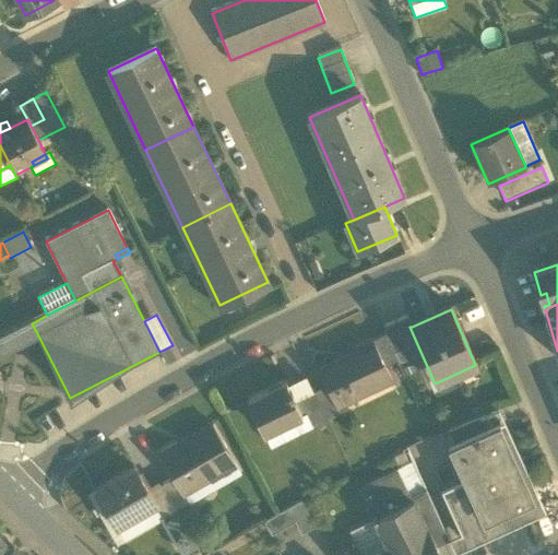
[(383,328),(387,335),(394,354),(410,347),(417,344),(410,327),(412,327),(407,317),(383,328)]
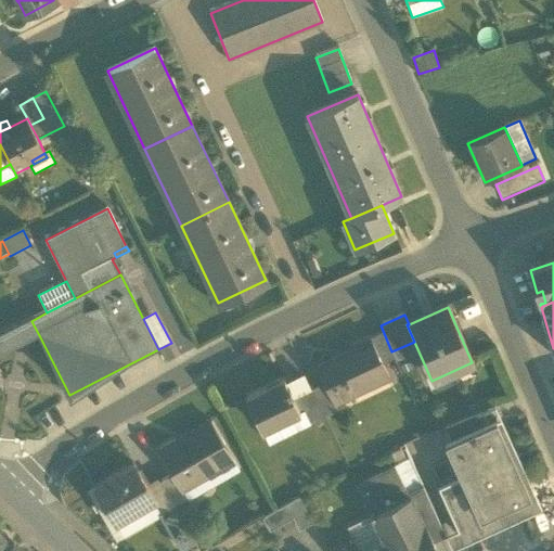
[(0,337),(0,355),(39,335),(31,321),(0,337)]
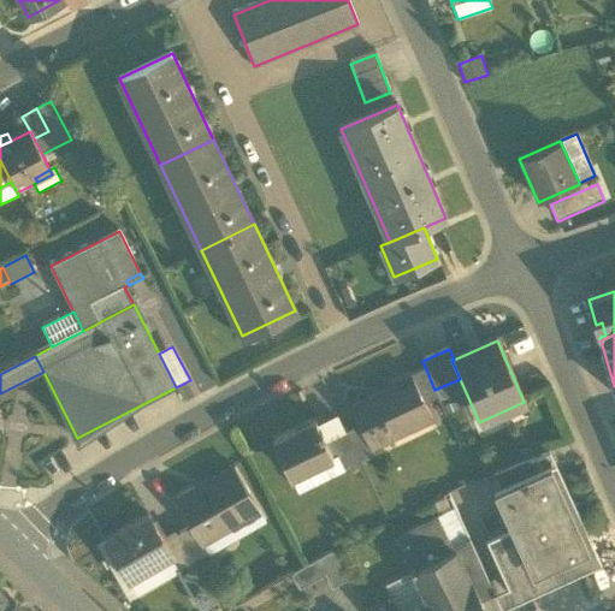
[(438,397),(435,390),(426,369),(412,377),(424,403),(438,397)]
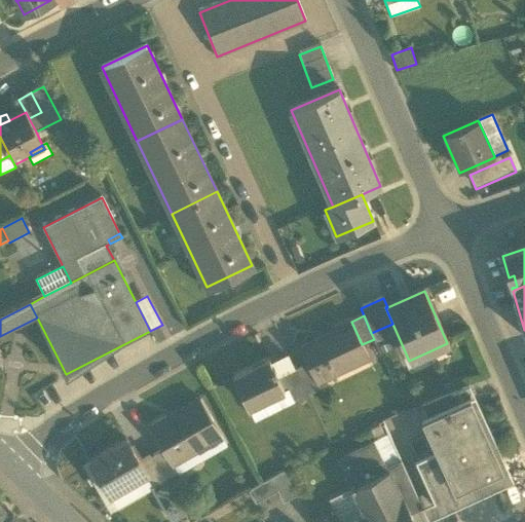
[(308,365),(317,384),(369,360),(362,344),(351,322),(350,321),(333,329),(335,334),(301,350),(308,365)]
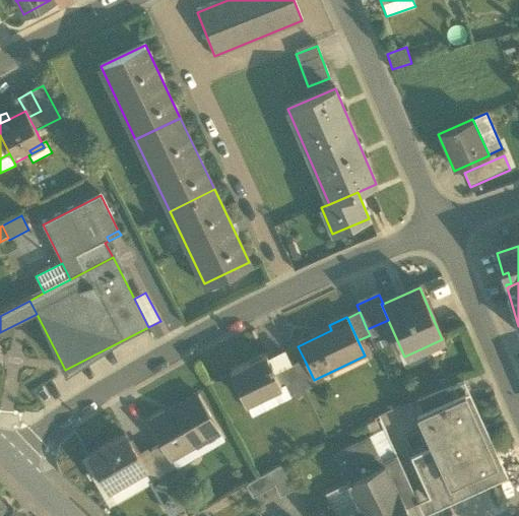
[(367,329),(370,335),(372,340),(386,334),(381,323),(367,329)]
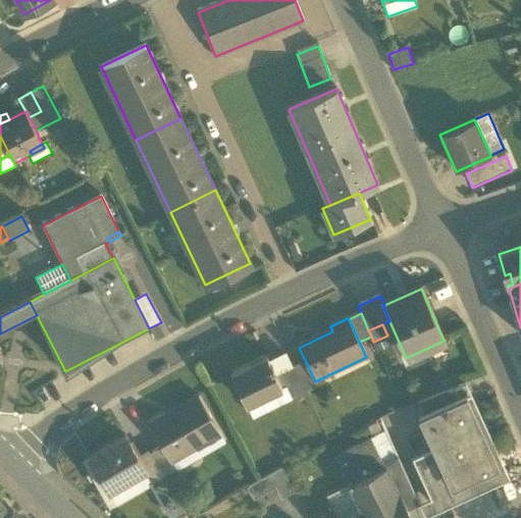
[(285,353),(270,360),(277,375),(281,373),(293,368),(285,353)]
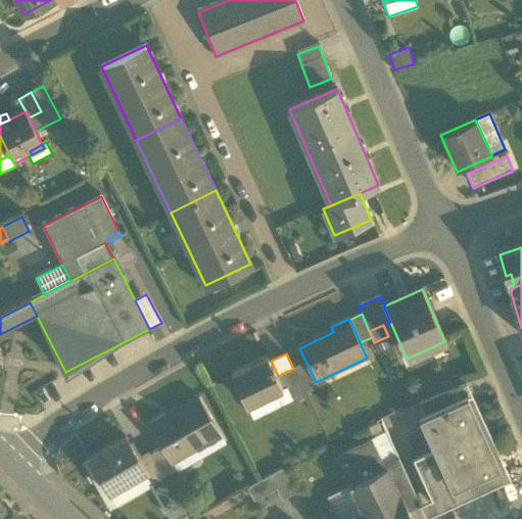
[(232,375),(247,407),(284,389),(278,376),(271,361),(269,358),(232,375)]
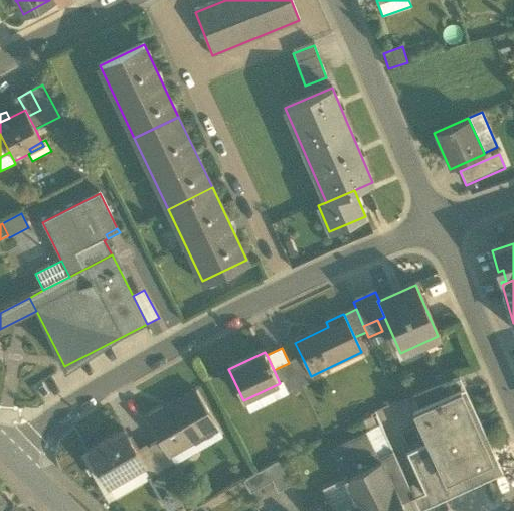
[(302,357),(289,363),(301,387),(313,381),(311,376),(302,357)]
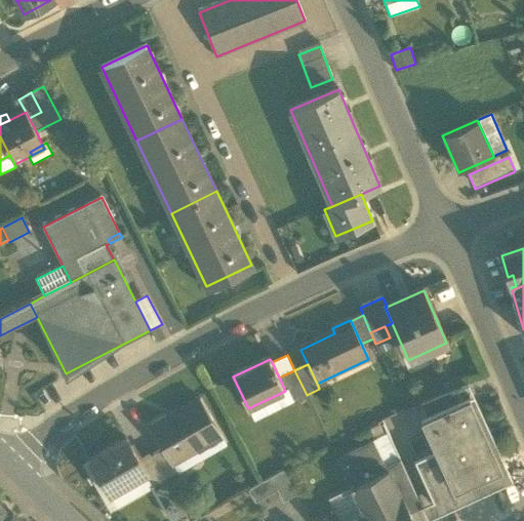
[(295,401),(307,395),(294,370),(283,375),(295,401)]
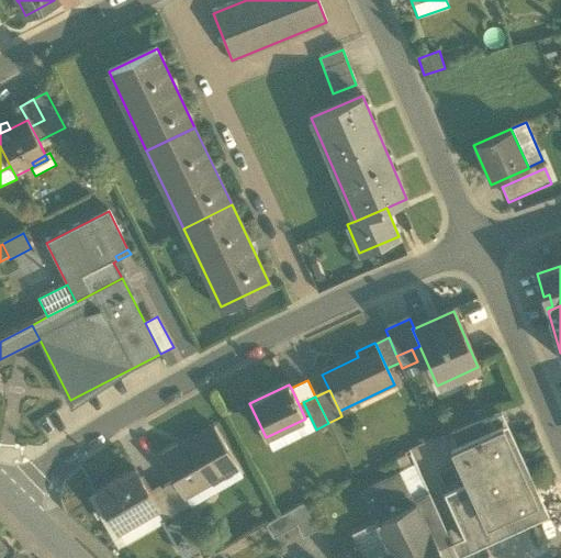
[(305,419),(266,437),(271,450),(316,430),(303,402),(299,404),(305,419)]
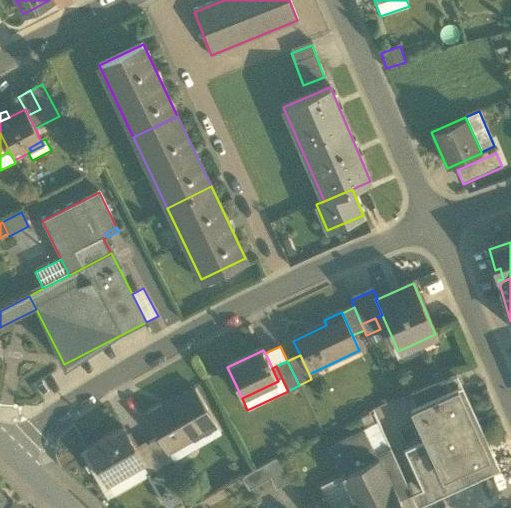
[(410,395),(416,408),(450,393),(445,381),(410,395)]
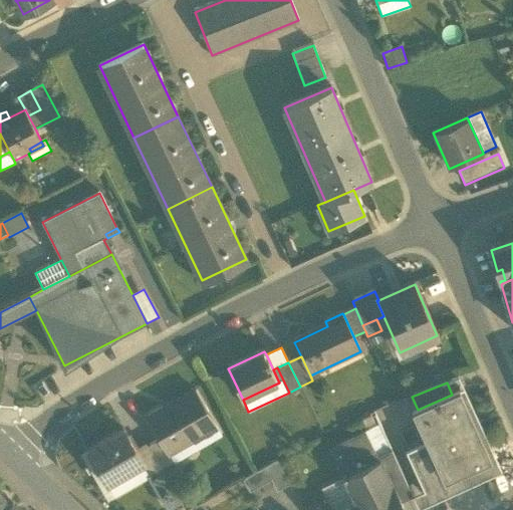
[(428,501),(425,493),(414,498),(419,509),(421,509),(500,473),(463,390),(459,392),(490,459),(477,465),(482,476),(428,501)]
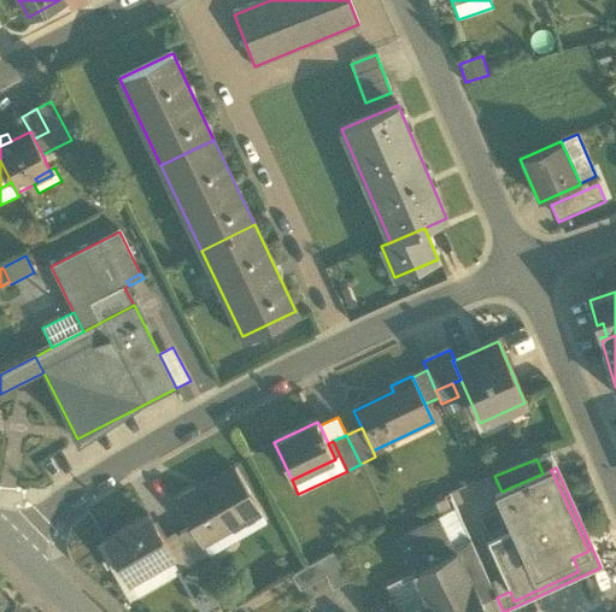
[(510,592),(514,601),(579,571),(573,558),(588,551),(551,470),(543,474),(502,492),(517,529),(511,531),(487,542),(510,592)]
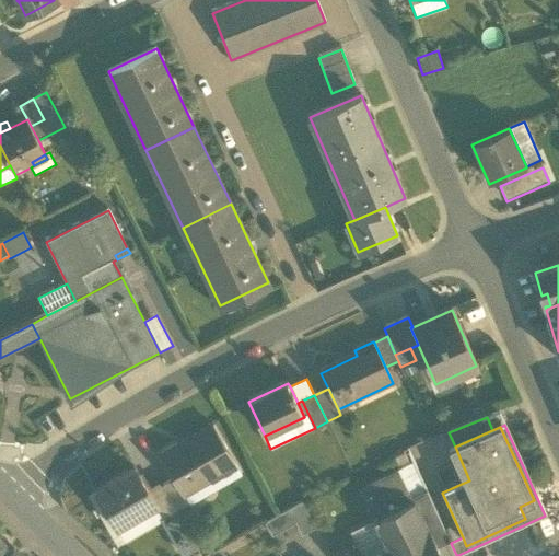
[(172,481),(181,496),(183,494),(232,465),(211,428),(176,449),(175,446),(158,456),(172,481)]
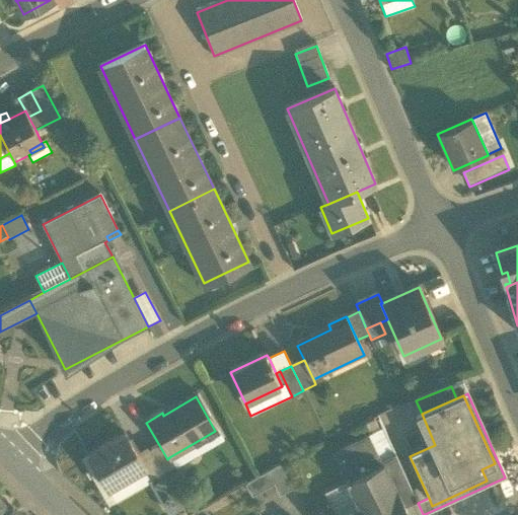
[(416,416),(430,447),(435,445),(422,414),(416,416)]
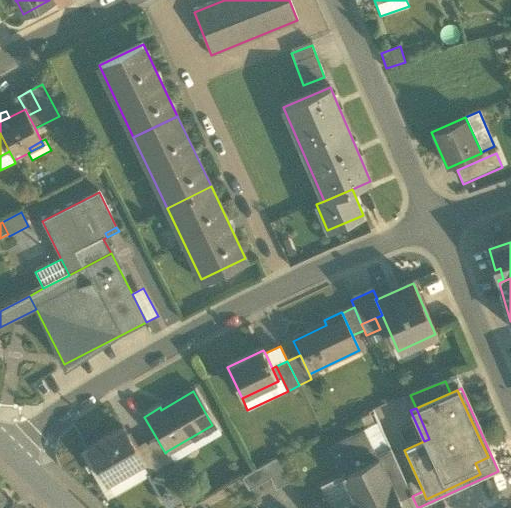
[(378,423),(362,431),(376,457),(390,450),(378,423)]
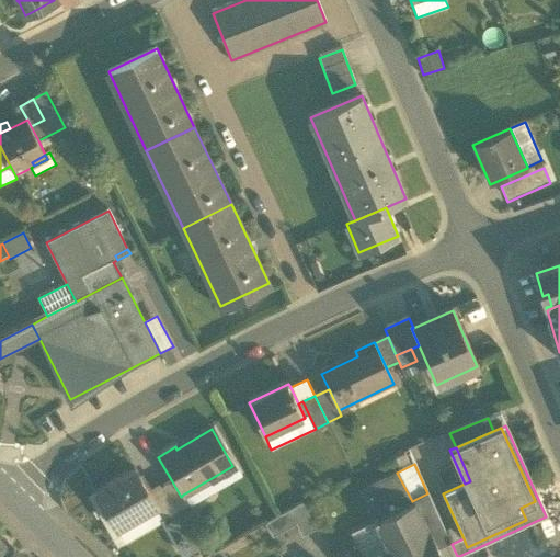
[(189,507),(190,509),(241,479),(232,466),(183,495),(190,507),(189,507)]
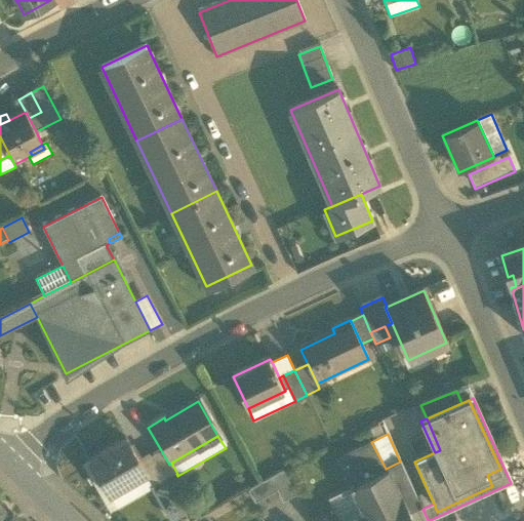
[(89,463),(109,496),(145,476),(147,475),(140,463),(127,441),(89,463)]
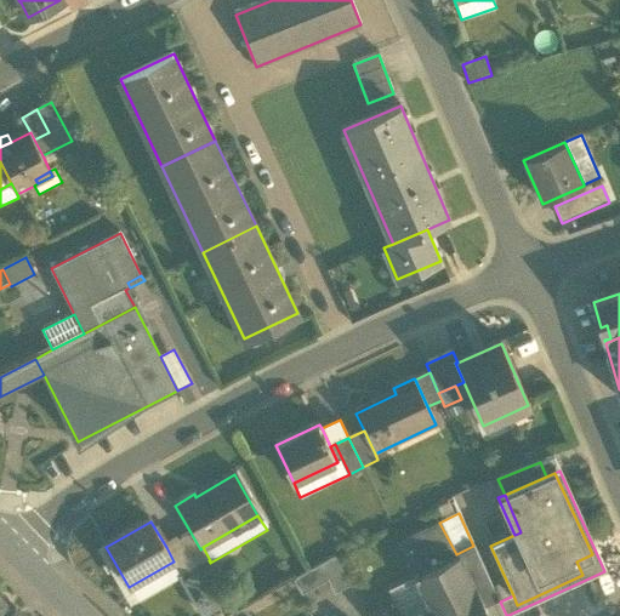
[(453,594),(464,615),(475,615),(485,609),(456,554),(439,523),(397,546),(414,577),(430,608),(453,594)]
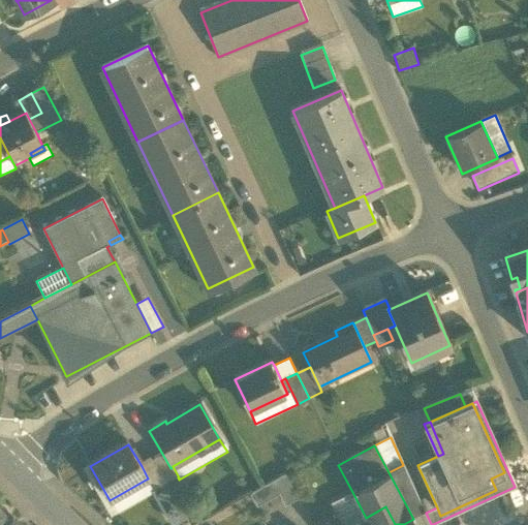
[(162,454),(152,461),(165,485),(178,477),(179,477),(173,466),(171,468),(162,454)]
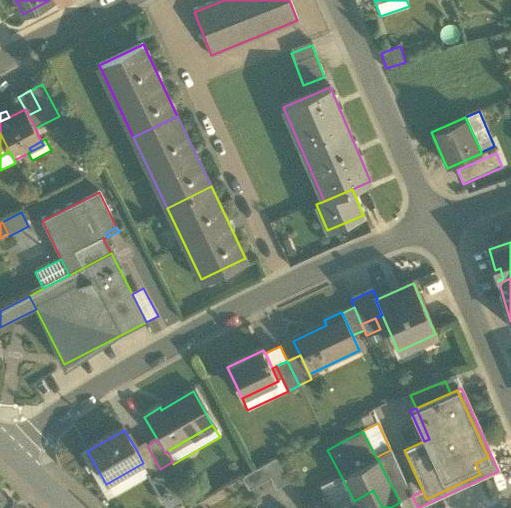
[(148,476),(160,469),(147,446),(137,451),(143,463),(141,464),(148,476)]
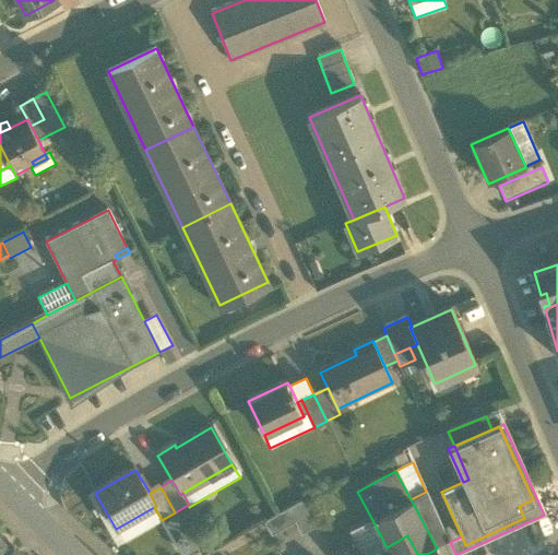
[(411,499),(437,548),(450,542),(426,492),(411,499)]
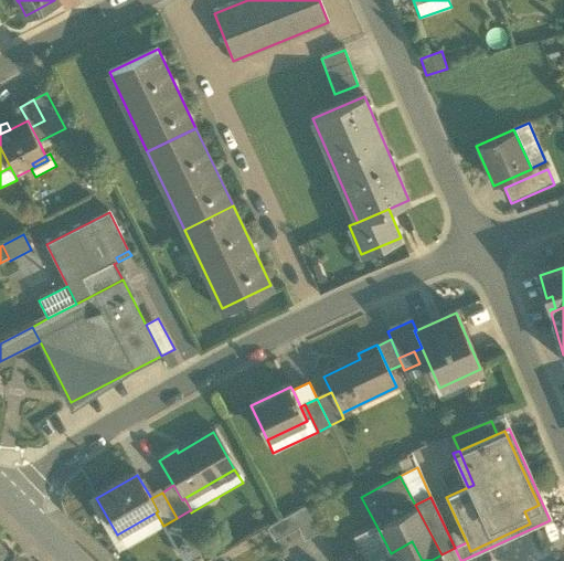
[(117,535),(96,498),(88,503),(118,554),(126,550),(117,535)]
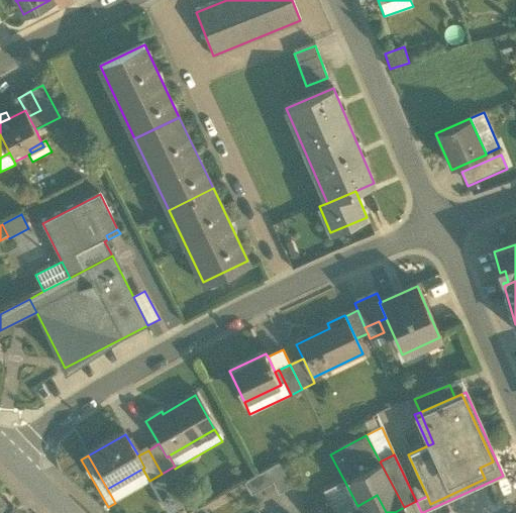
[(244,484),(251,497),(274,485),(280,496),(292,489),(280,466),(244,484)]
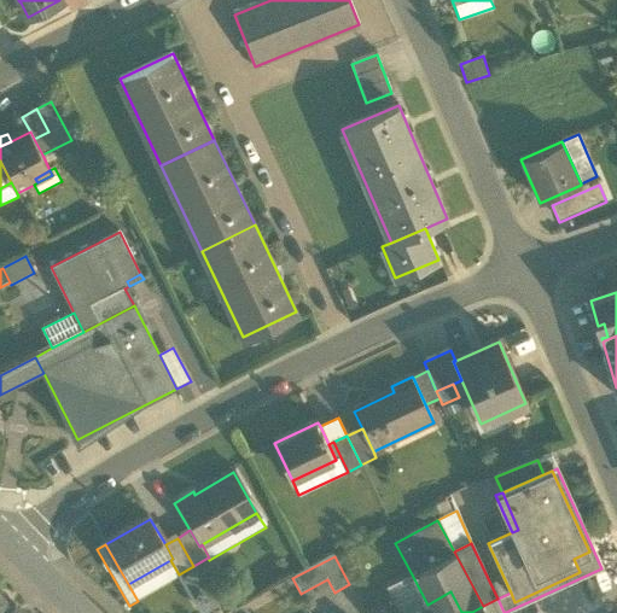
[(209,560),(208,558),(193,566),(205,585),(220,577),(209,560)]
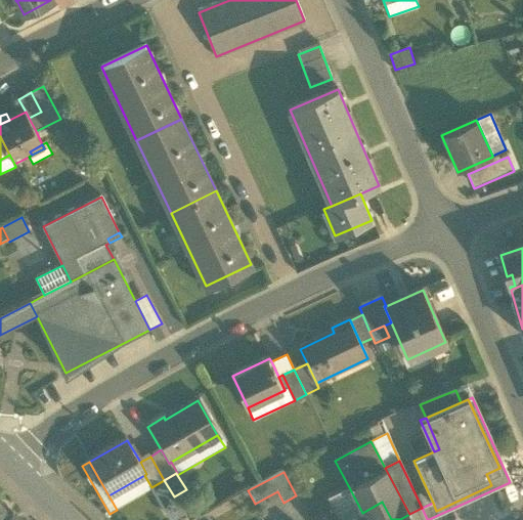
[(109,495),(117,510),(153,488),(151,487),(144,475),(109,495)]
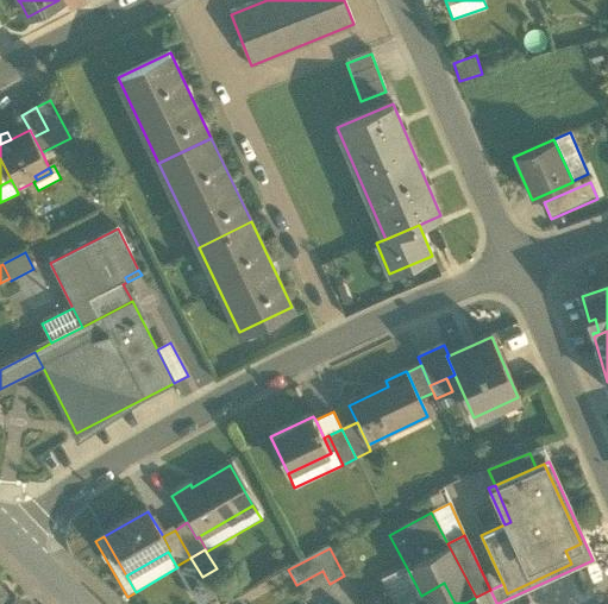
[(177,567),(188,586),(202,578),(202,577),(190,558),(176,566),(177,567)]
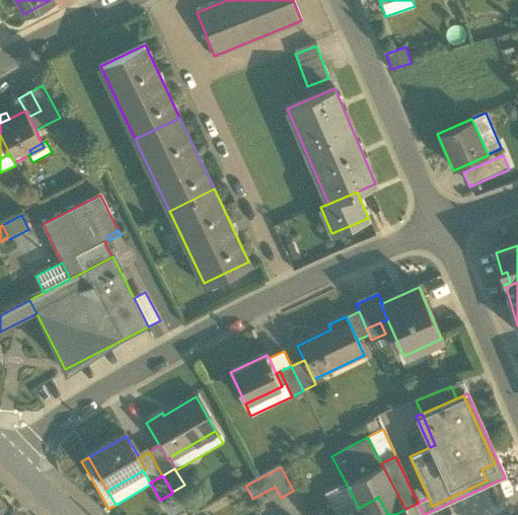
[(324,494),(336,514),(346,514),(359,508),(346,483),(324,494)]
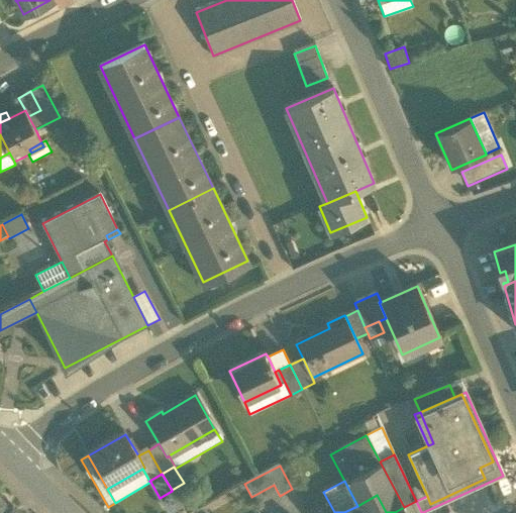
[(172,491),(160,498),(169,512),(176,512),(182,508),(172,491)]
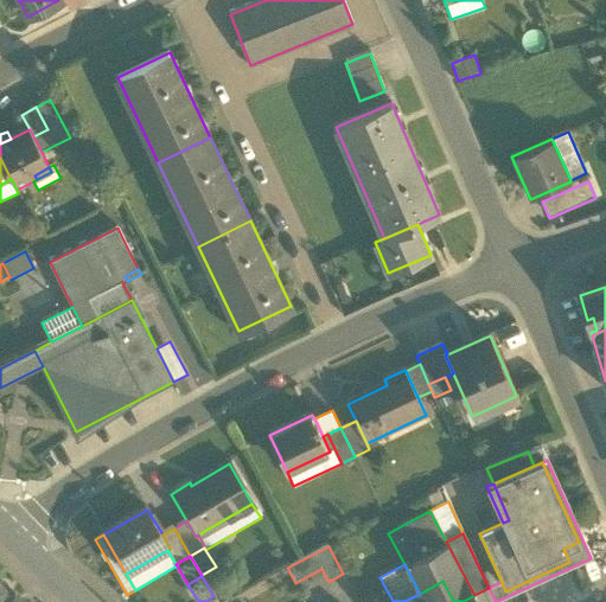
[(453,601),(442,581),(420,594),(404,601),(453,601)]
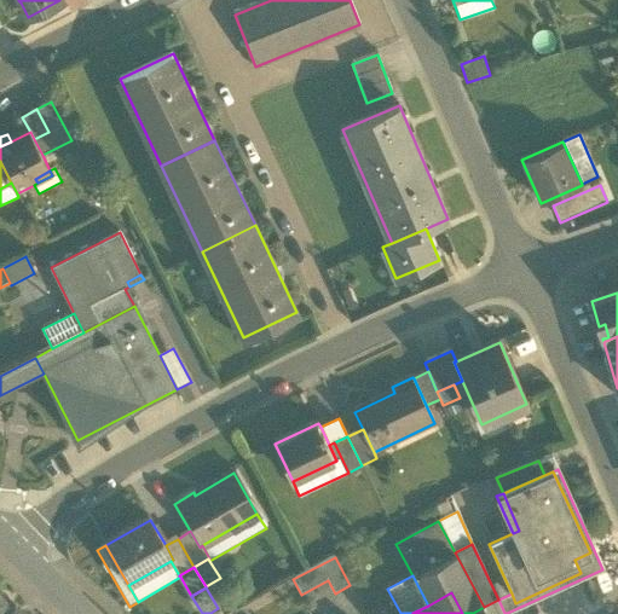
[(0,595),(0,613),(10,613),(12,612),(0,595)]
